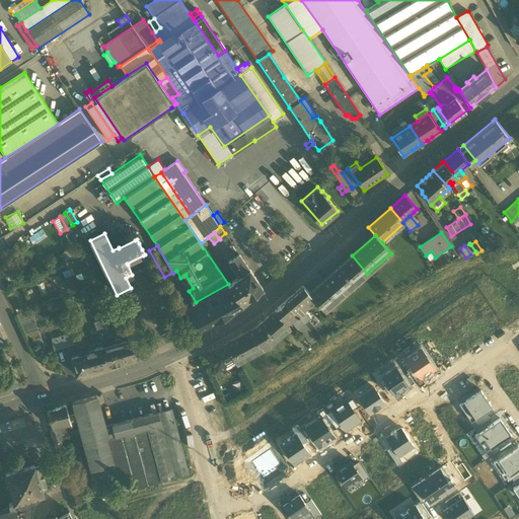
[(72,255),(66,249),(60,255),(66,262),(72,255)]
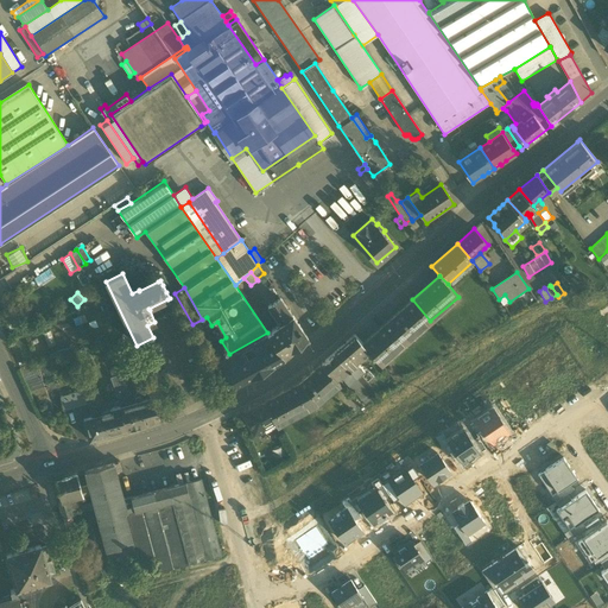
[(505,295),(499,299),(502,305),(510,302),(505,295)]
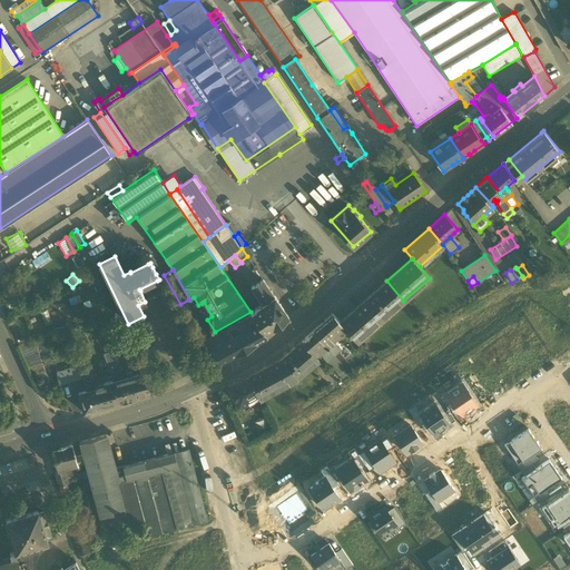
[(251,312),(266,336),(275,328),(274,326),(288,316),(275,295),(274,295),(263,279),(252,287),(263,304),(251,312)]
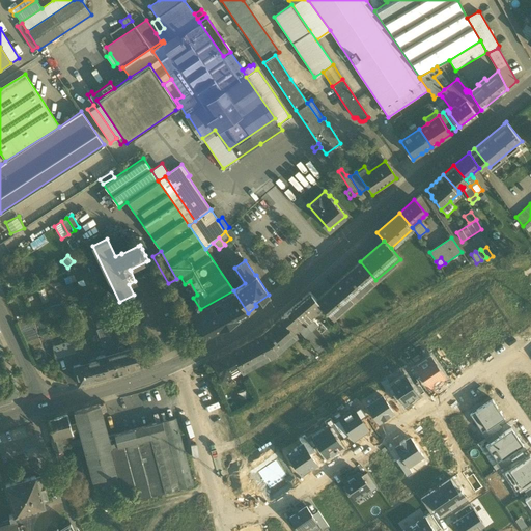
[(356,298),(375,280),(360,261),(340,279),(356,298)]
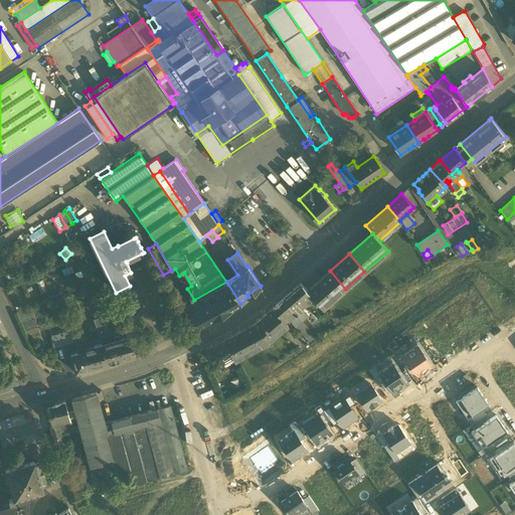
[(73,273),(70,266),(61,270),(64,276),(73,273)]
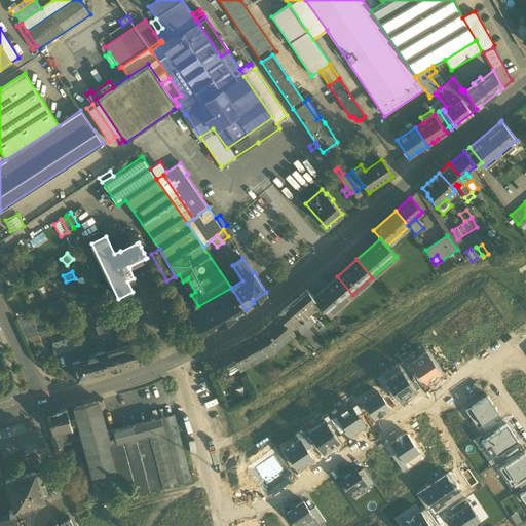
[(329,315),(352,295),(337,276),(313,297),(318,304),(329,315)]
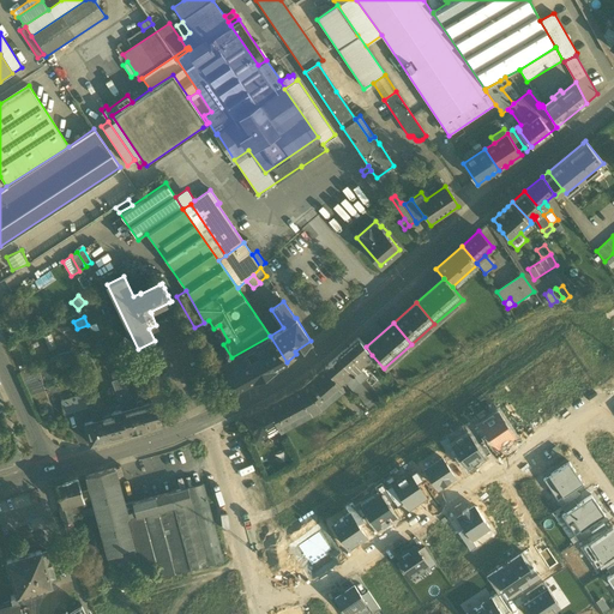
[(232,357),(226,361),(241,387),(287,362),(270,336),(232,357)]
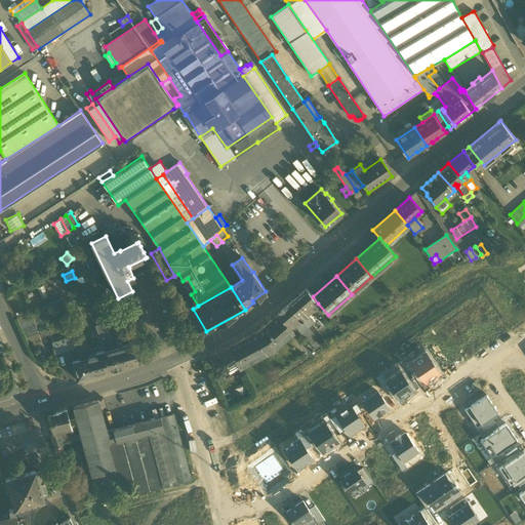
[(316,306),(318,304),(313,296),(306,289),(288,304),(308,326),(311,324),(314,321),(311,316),(308,315),(308,313),(310,311),(312,313),(317,308),(316,306)]
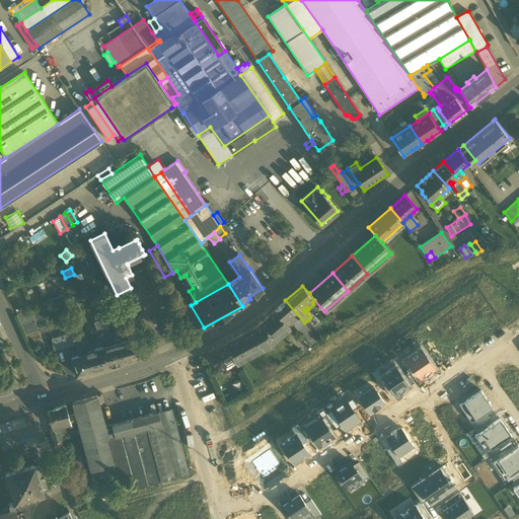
[(84,298),(80,288),(74,291),(78,301),(84,298)]
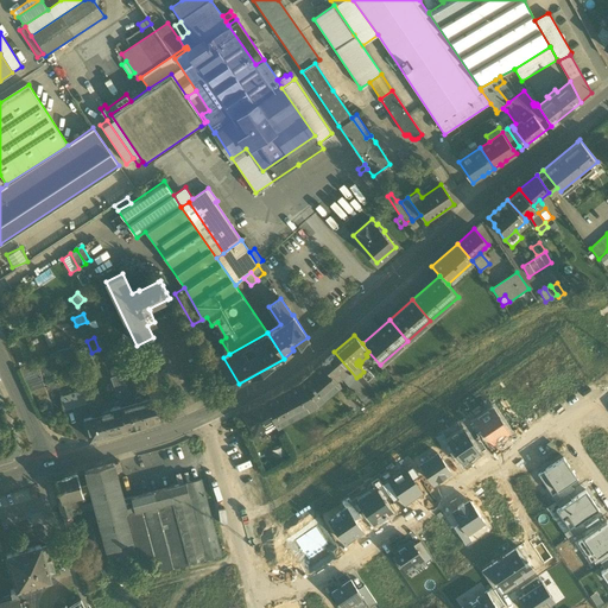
[(349,385),(356,378),(334,352),(322,363),(337,381),(340,380),(339,378),(340,377),(343,377),(344,379),(349,385)]
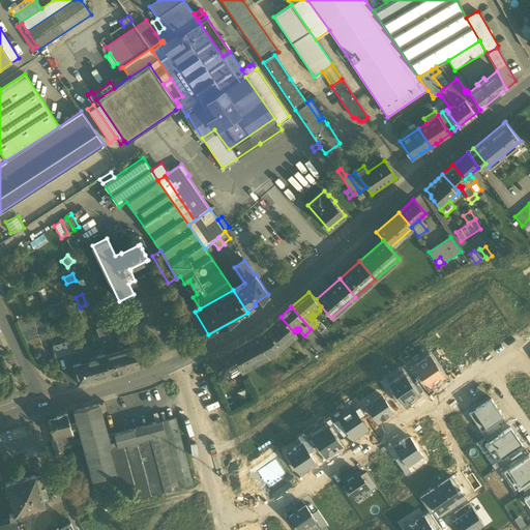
[(201,339),(208,334),(195,312),(187,316),(201,339)]
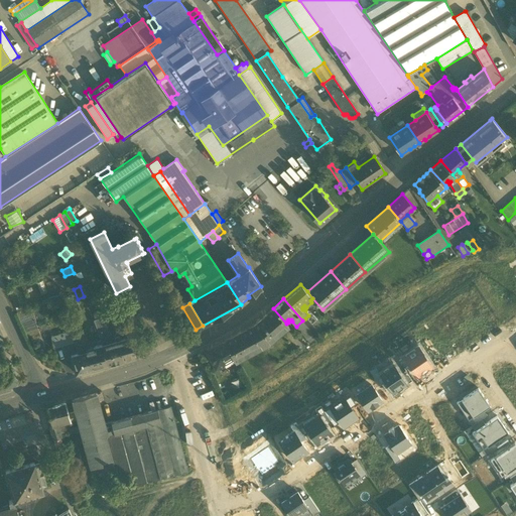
[(289,327),(286,324),(273,308),(267,313),(283,333),(289,327)]
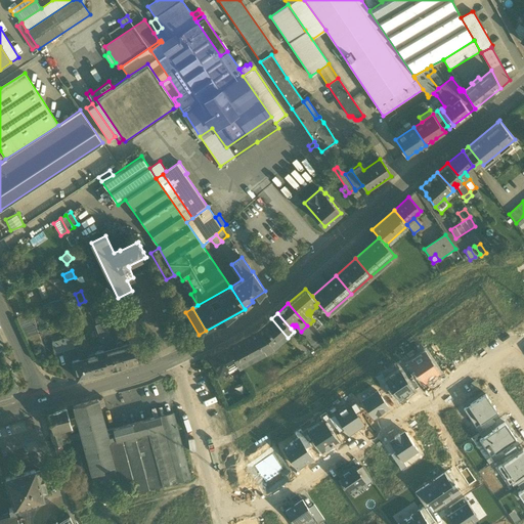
[(103,315),(94,318),(96,324),(105,321),(103,315)]
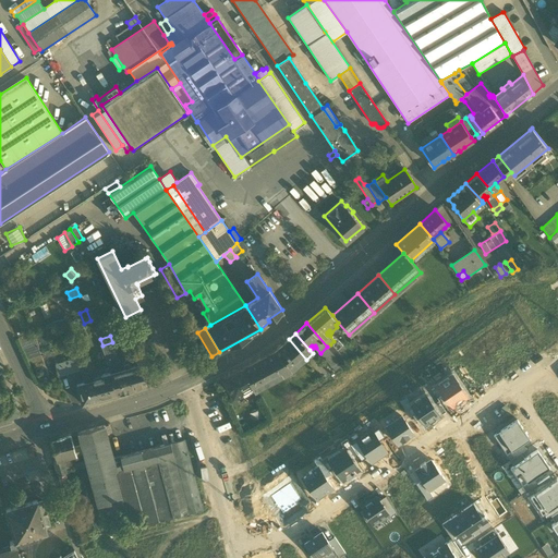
[(296,367),(306,360),(289,339),(279,348),(275,350),(273,352),(287,373),(295,366),(296,367)]
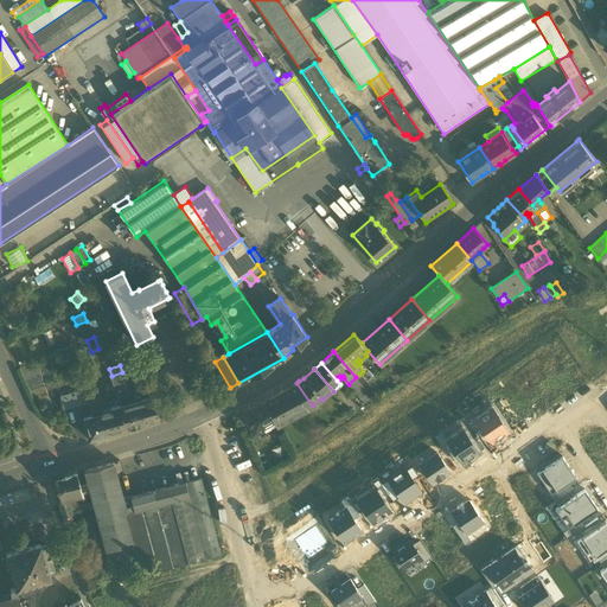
[(127,429),(158,421),(147,398),(142,401),(141,397),(133,400),(134,402),(132,403),(123,372),(122,372),(112,376),(110,376),(114,384),(120,406),(127,429)]
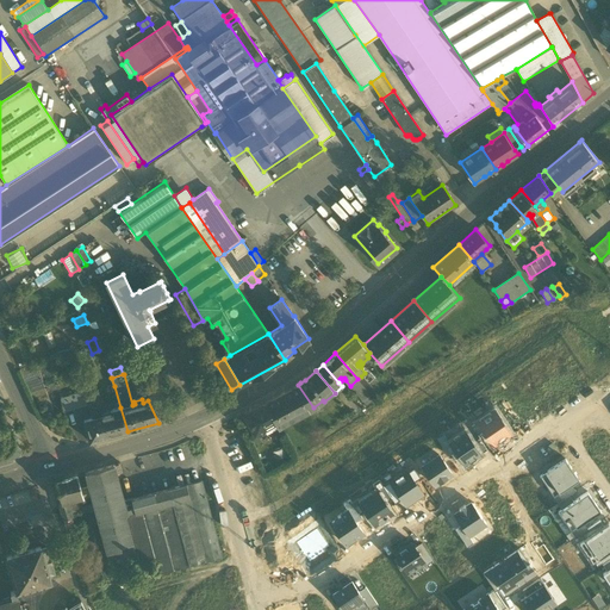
[(368,384),(361,377),(358,379),(365,387),(368,384)]
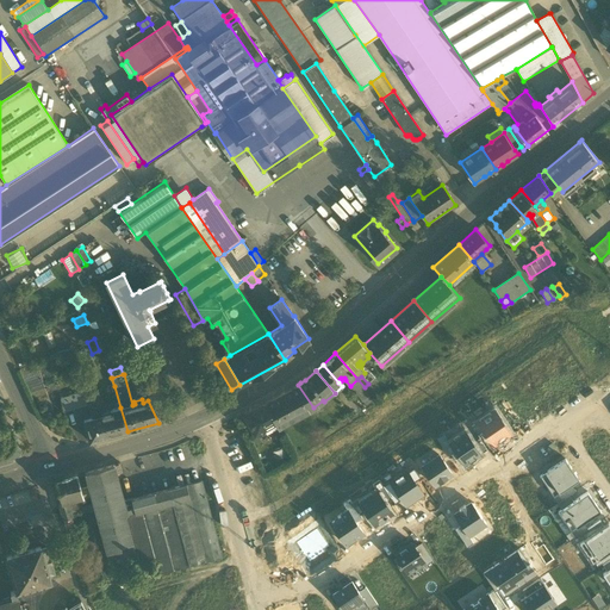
[(365,387),(358,379),(350,386),(363,400),(371,394),(365,387)]
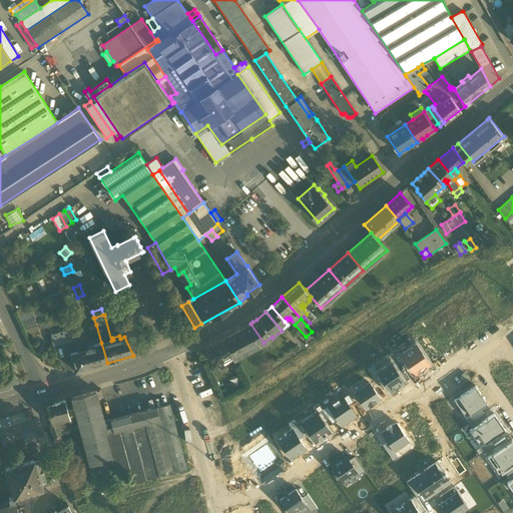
[(312,332),(315,329),(310,323),(307,326),(312,332)]
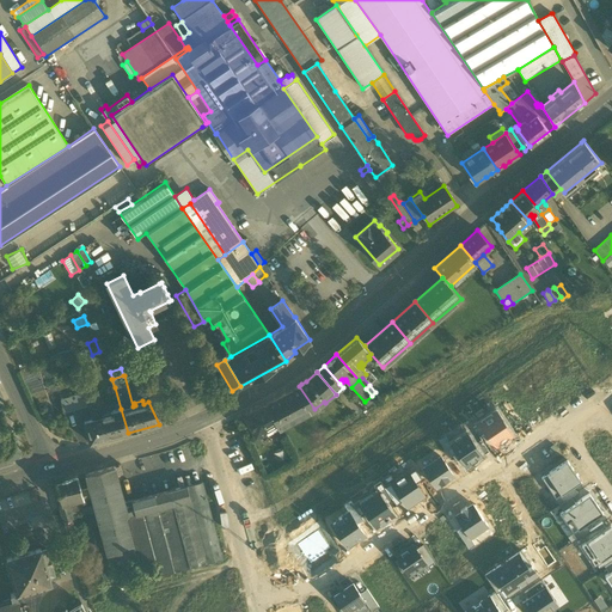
[(301,415),(314,409),(299,386),(267,404),(276,423),(279,428),(287,423),(288,426),(299,420),(297,416),(301,415)]
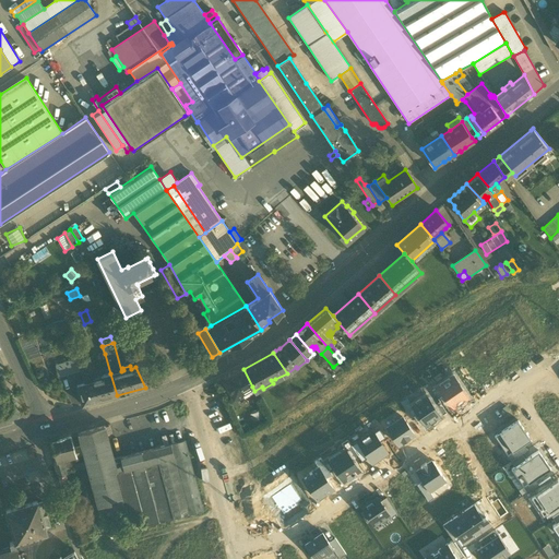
[(76,359),(63,363),(68,375),(80,371),(76,359)]
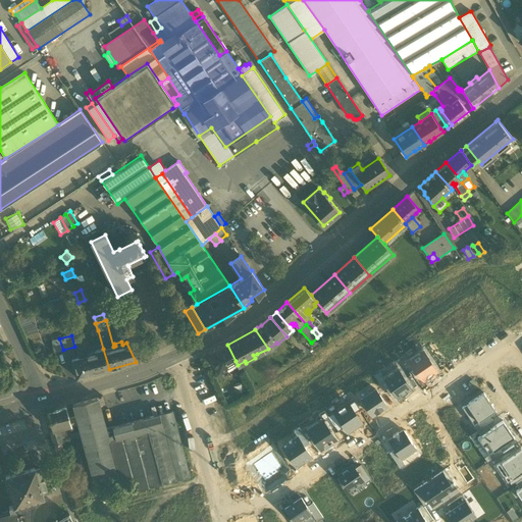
[(55,352),(63,350),(59,338),(52,341),(55,352)]
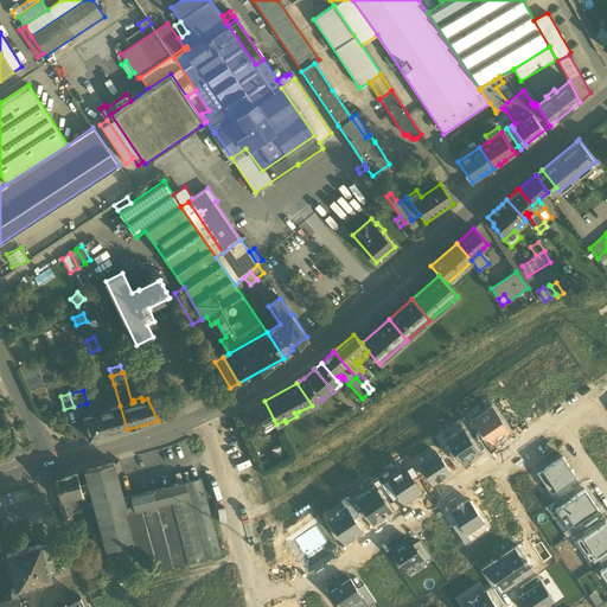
[(89,440),(108,435),(102,414),(101,410),(96,394),(89,396),(91,402),(89,402),(93,416),(83,419),(89,440)]
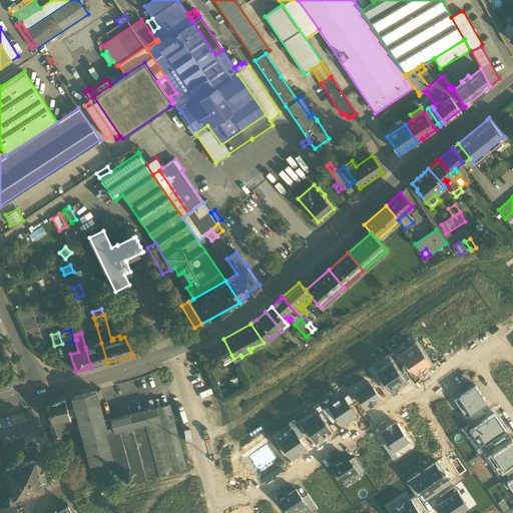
[(126,337),(124,337),(133,356),(135,355),(126,337)]
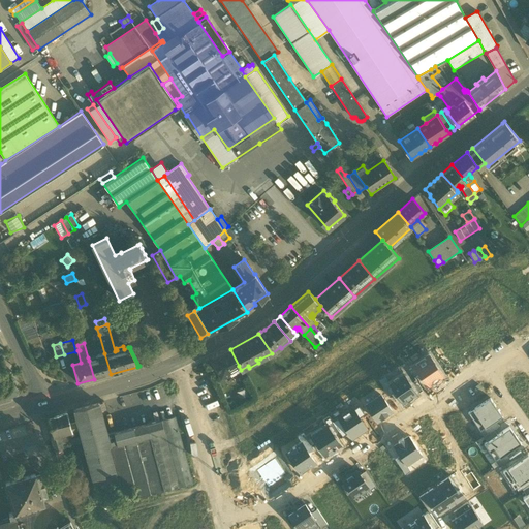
[(221,376),(239,366),(230,349),(212,360),(221,376)]
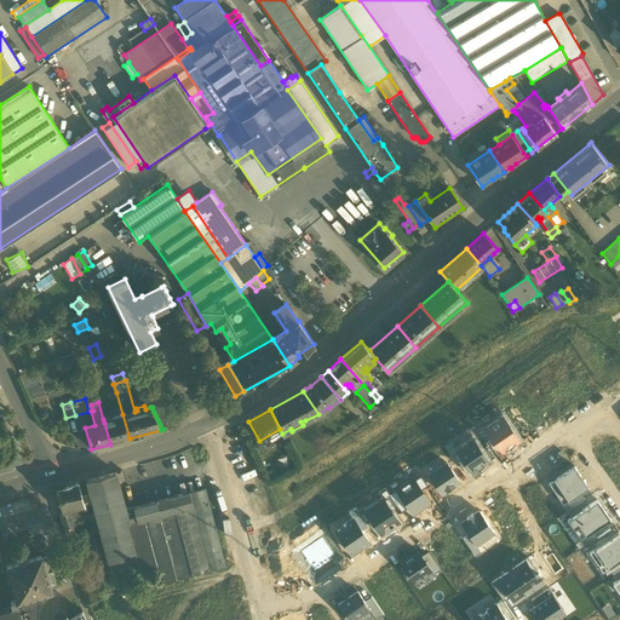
[(110,445),(130,438),(122,414),(113,417),(113,420),(104,423),(110,445)]
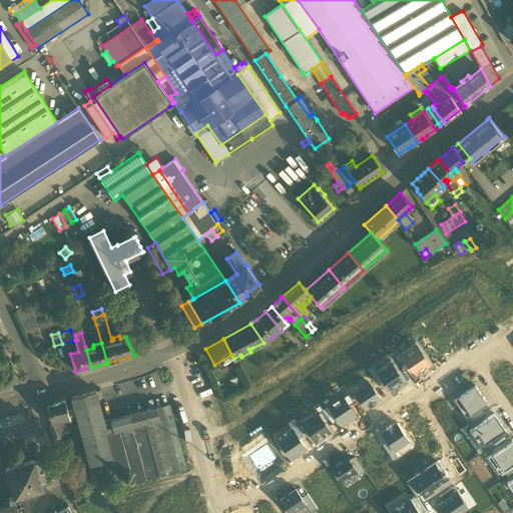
[(402,355),(410,368),(415,375),(430,365),(416,345),(402,355)]
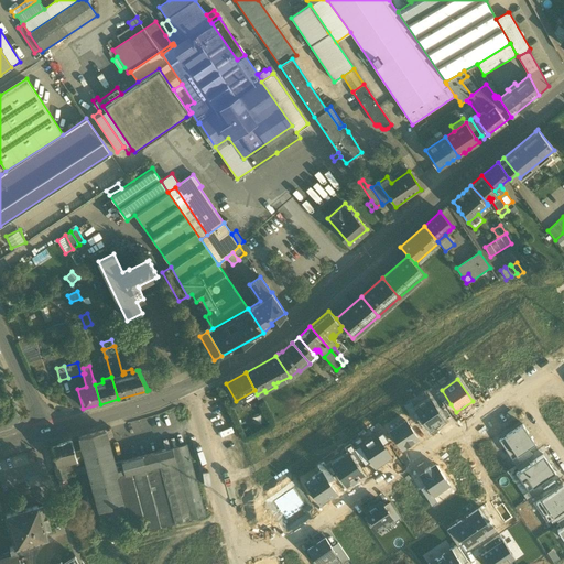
[(451,404),(442,390),(435,393),(443,404),(445,409),(451,404)]
